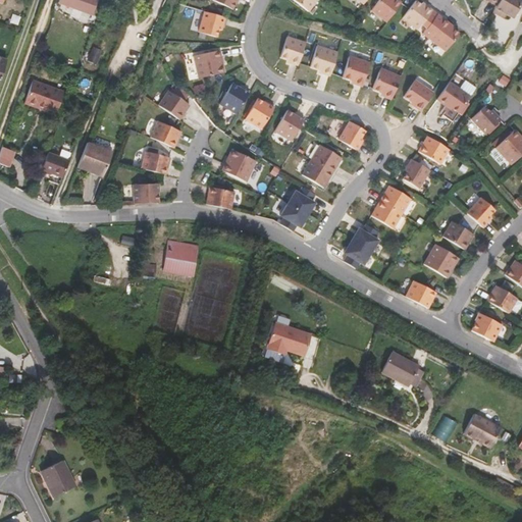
[(58,0),(58,3),(92,15),(97,0),(58,0)]
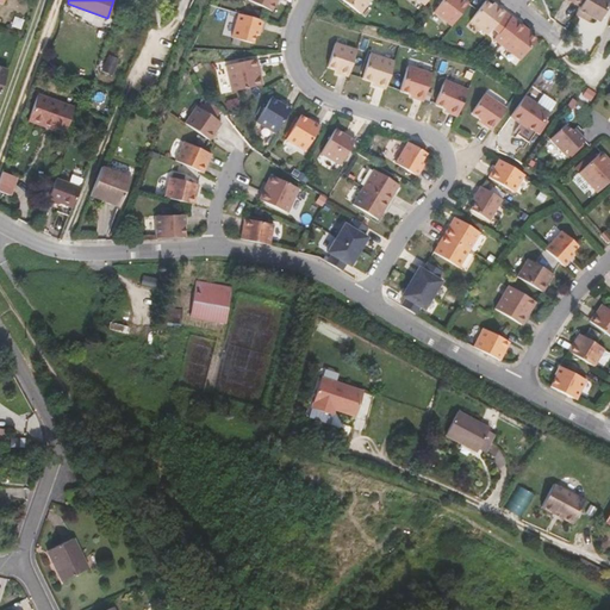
[(277,0),(247,0),(271,11),(275,0),(277,0),(278,0),(277,0)]
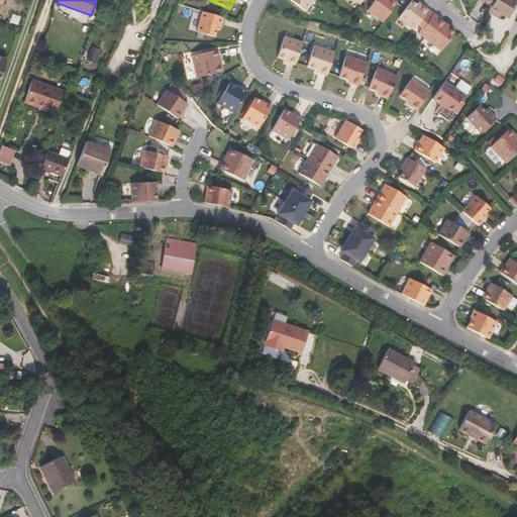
[(289,0),(305,11),(313,0),(289,0)]
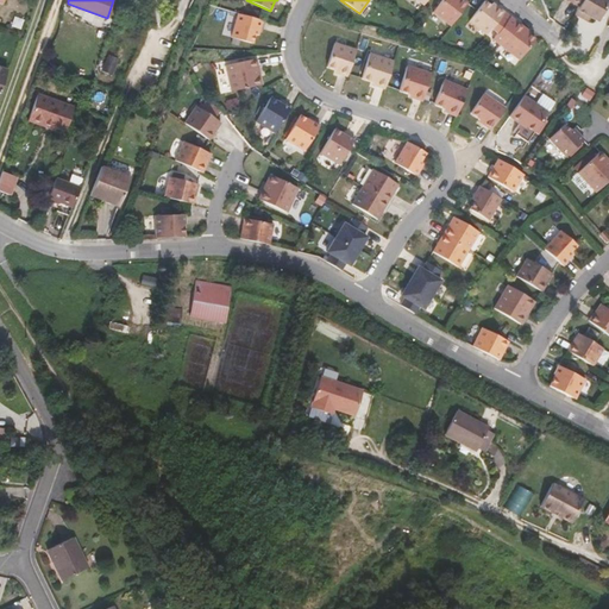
[(458,0),(443,0),(433,12),(451,26),(469,4),(463,0),(459,0),(458,0)]
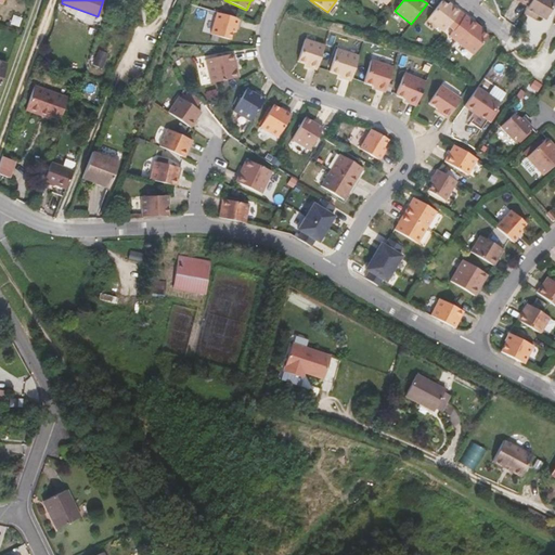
[(554,2),(554,0),(530,0),(527,7),(524,13),(529,18),(530,17),(532,14),(534,15),(544,21),(554,2)]
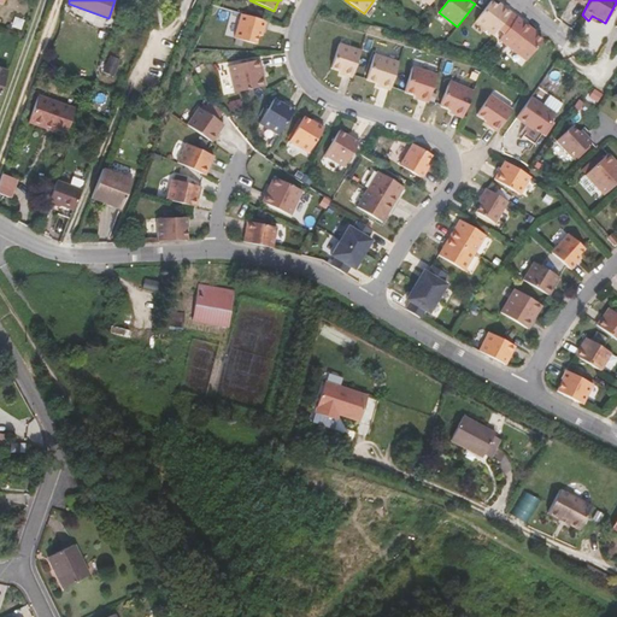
[(501,10),(492,1),(475,22),(493,36),(498,29),(504,34),(517,17),(504,7),(501,10)]
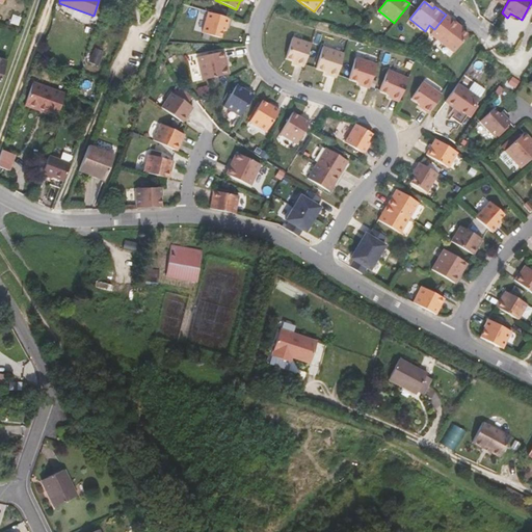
[(207,15),(198,35),(216,42),(219,34),(222,35),(228,23),(207,15)]
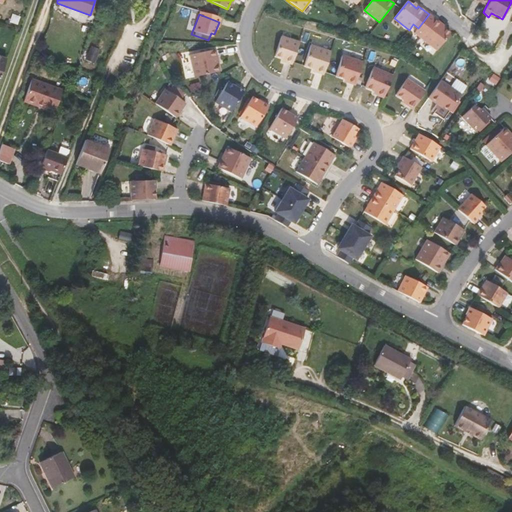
[(447,31),(439,25),(440,23),(429,14),(418,28),(414,33),(435,49),(447,31)]
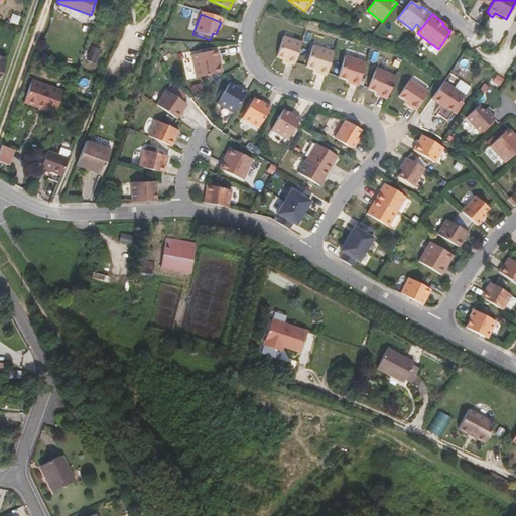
[(452,29),(443,23),(442,25),(450,31),(452,29)]
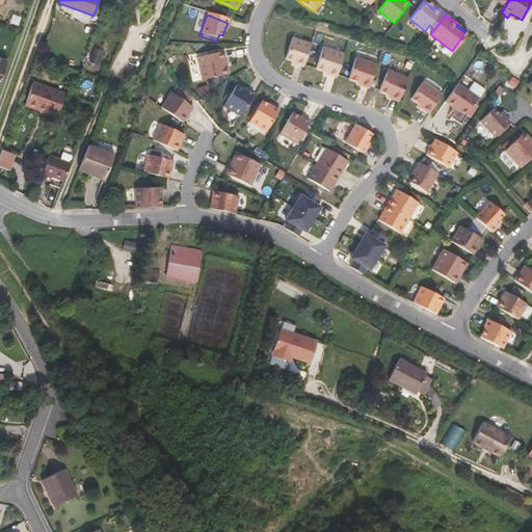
[(307,34),(299,33),(298,37),(311,40),(312,32),(308,31),(307,34)]
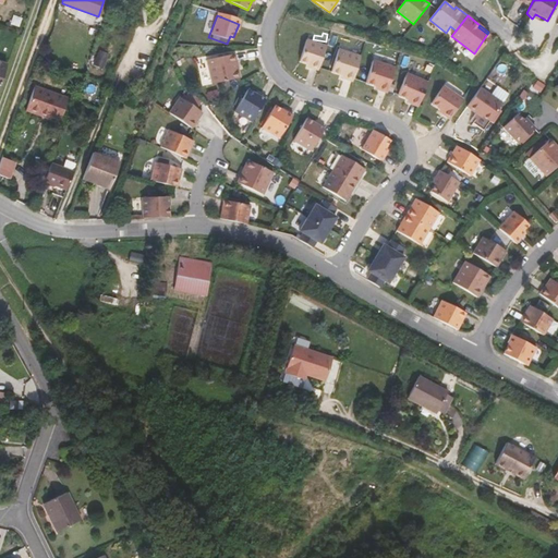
[(490,37),(487,34),(474,53),(476,56),(490,37)]
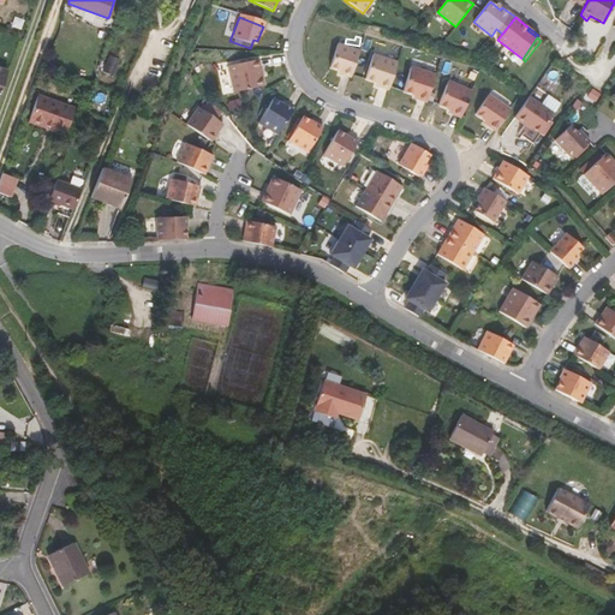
[(330,67),(339,70),(344,71),(342,75),(351,77),(359,51),(339,43),(330,67)]
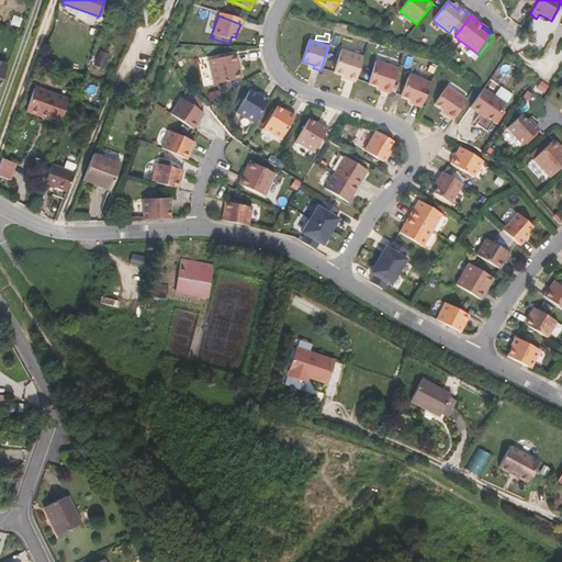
[(551,49),(543,58),(555,69),(561,62),(561,59),(561,49),(555,45),(551,49)]
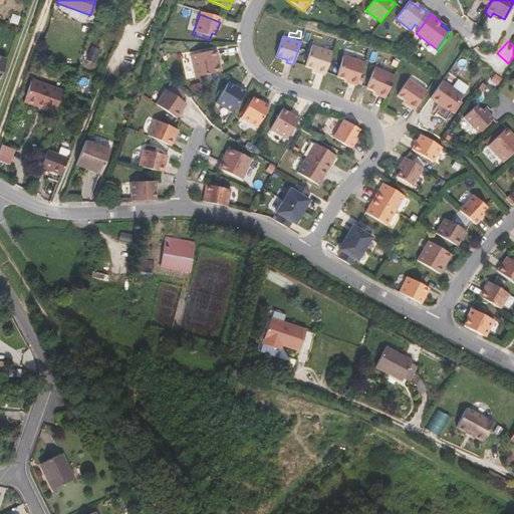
[(305,66),(314,68),(318,70),(317,72),(325,75),(332,52),(312,45),(305,66)]
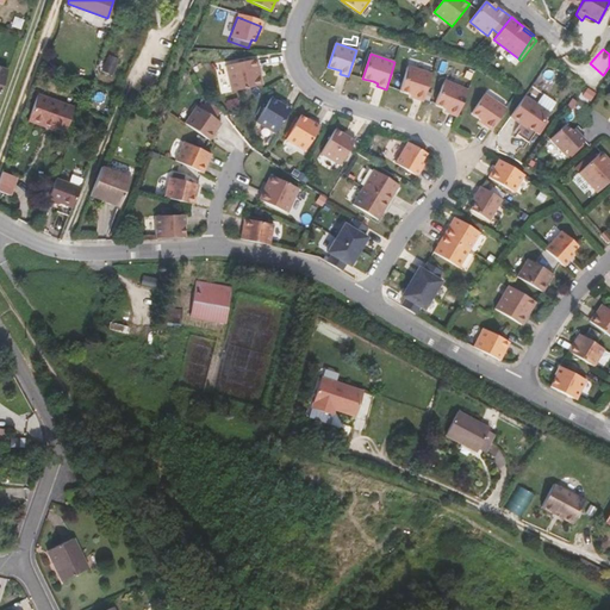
[(109,55),(101,70),(112,76),(119,60),(109,55)]
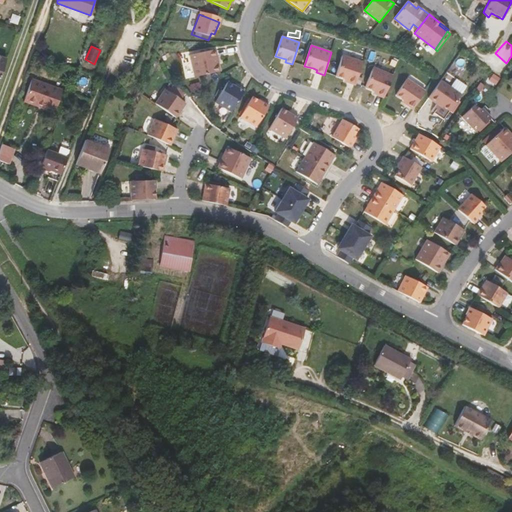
[(190,56),(197,78),(222,70),(215,49),(190,56)]
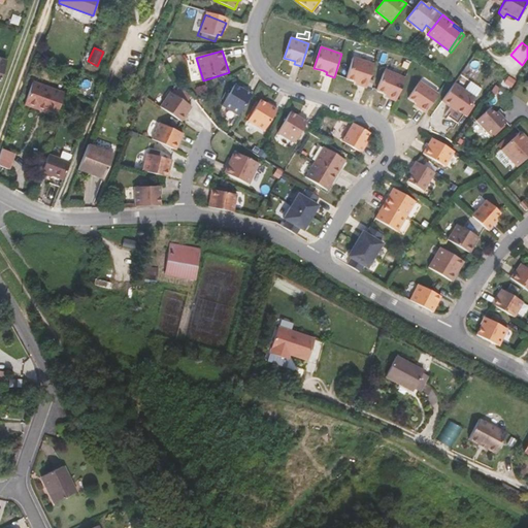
[(347,78),(356,81),(359,83),(359,85),(366,88),(374,64),(354,58),(347,78)]
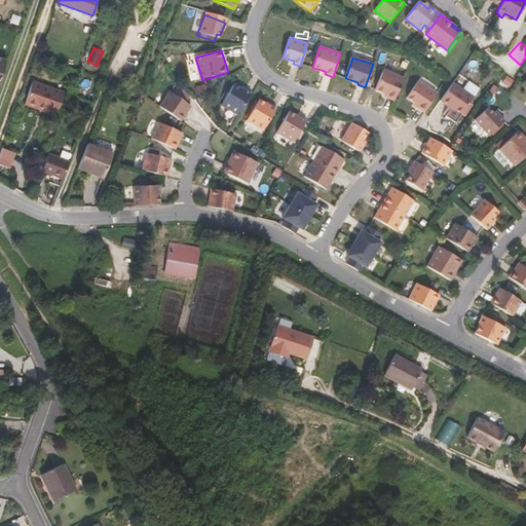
[(65,72),(77,76),(79,71),(67,66),(65,72)]
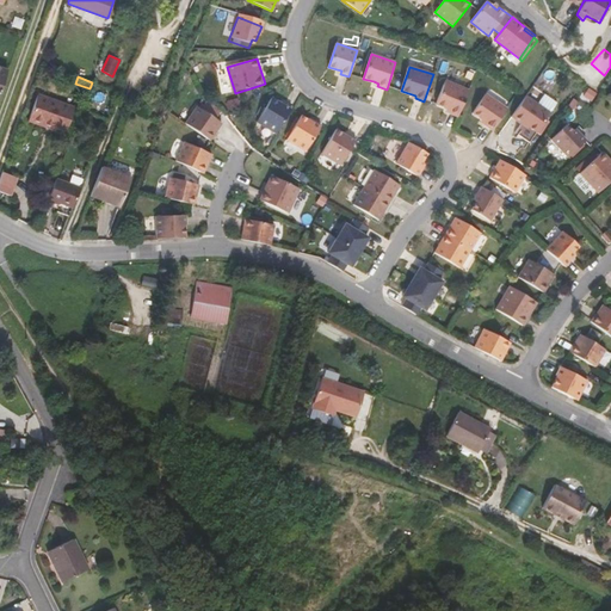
[(436,104),(446,109),(450,110),(449,113),(458,117),(469,91),(445,80),(436,104)]
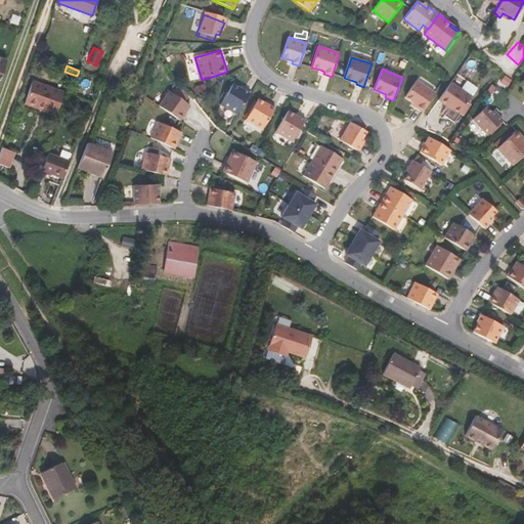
[(462,87),(466,80),(456,75),(452,82),(462,87)]
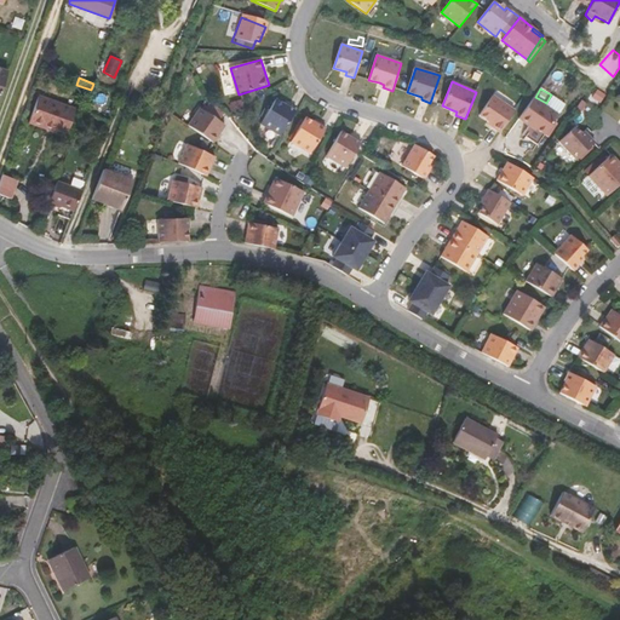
[(597,90),(592,97),(601,103),(606,96),(597,90)]
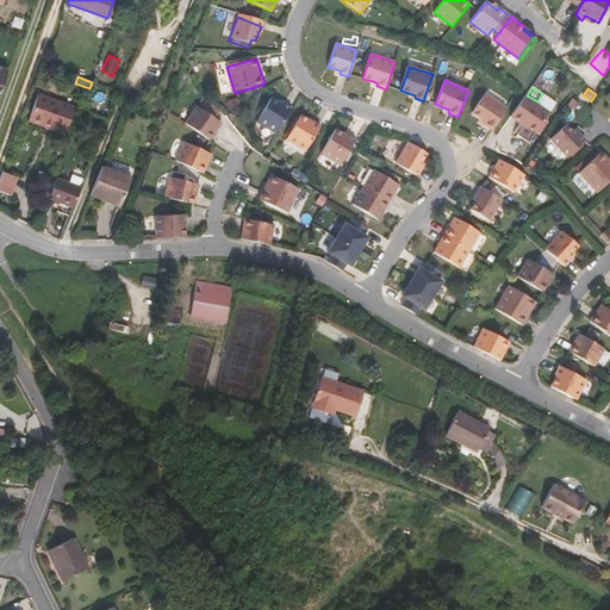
[(27,119),(64,134),(74,107),(37,94),(27,119)]
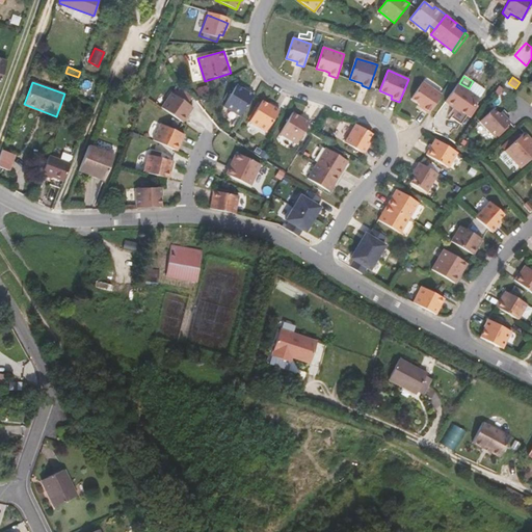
[(417,102),(428,85),(423,82),(411,99),(417,102)]
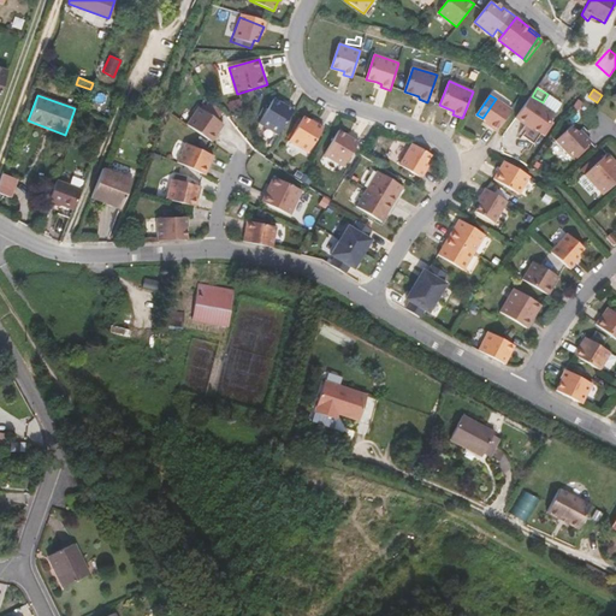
[(529,96),(515,118),(525,125),(521,130),(525,132),(522,136),(534,143),(540,134),(555,114),(529,96)]
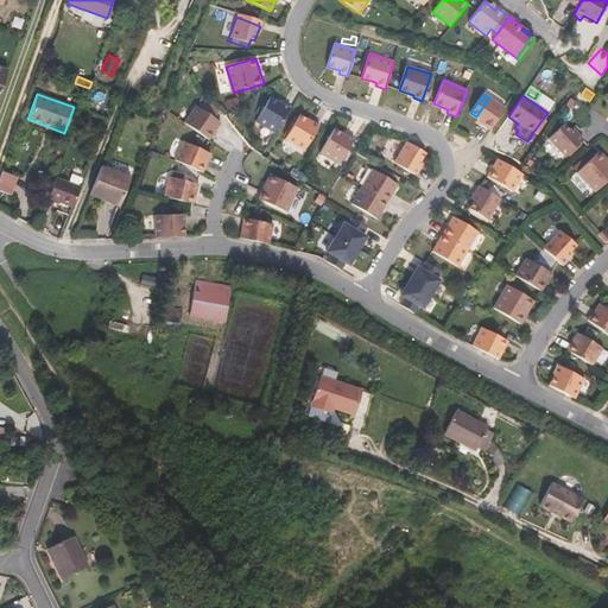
[(255,121),(274,133),(290,107),(282,102),(282,103),(270,97),(255,121)]
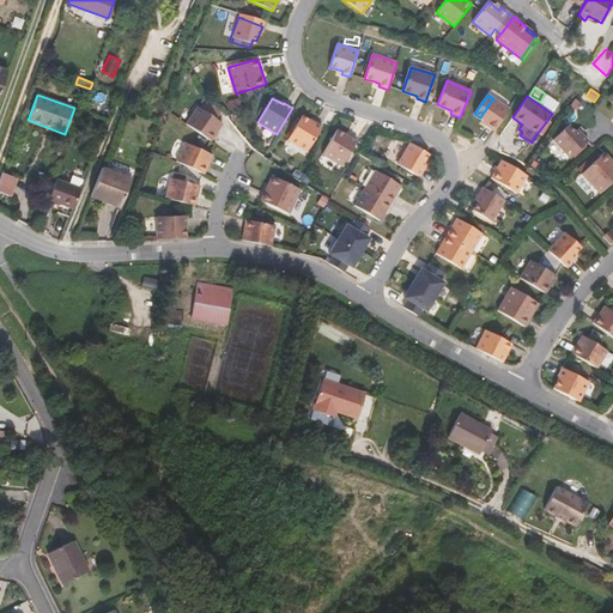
[(509,109),(493,98),(480,117),(483,120),(487,123),(486,126),(493,131),(509,109)]
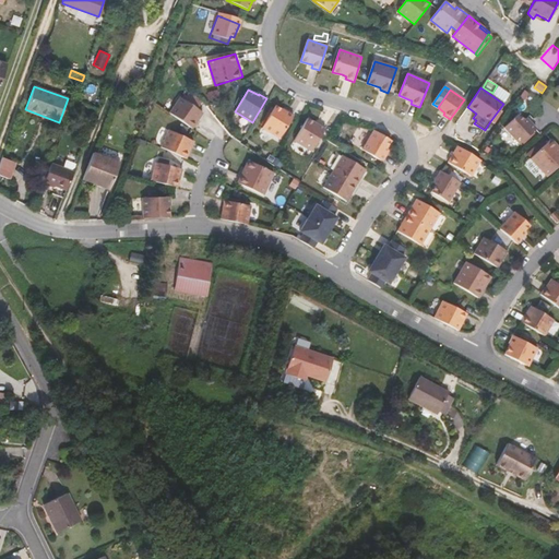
[(209,93),(211,100),(219,97),(218,91),(209,93)]
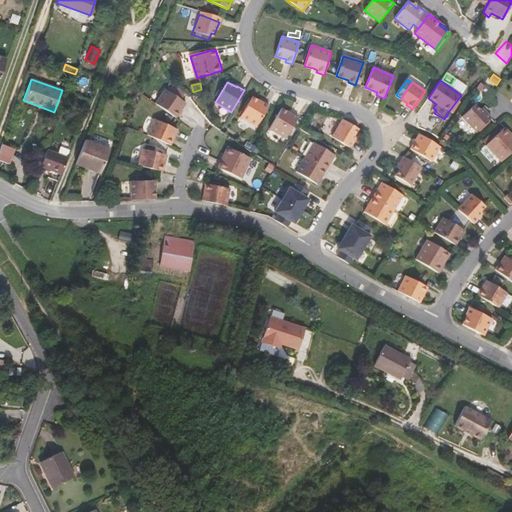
[(186,103),(165,89),(155,103),(176,118),(186,103)]
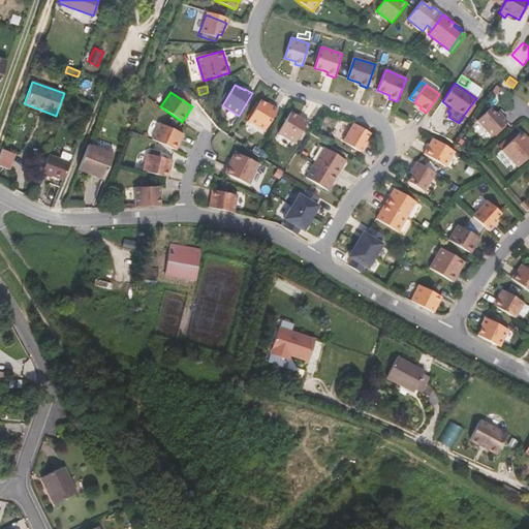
[(248,121),(265,131),(278,109),(271,104),(270,105),(260,99),(248,121)]
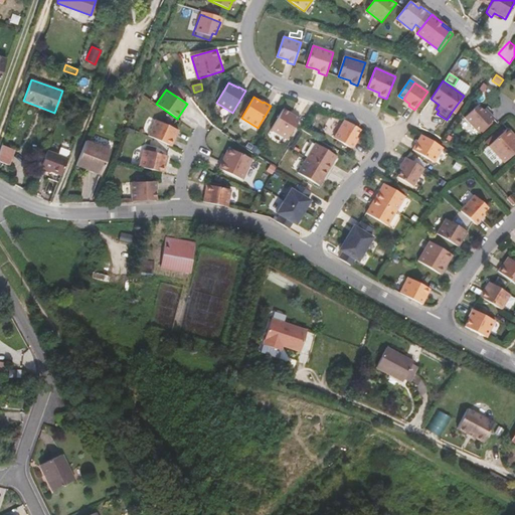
[(464,118),(478,133),(494,119),(485,109),(483,111),(477,105),(464,118)]
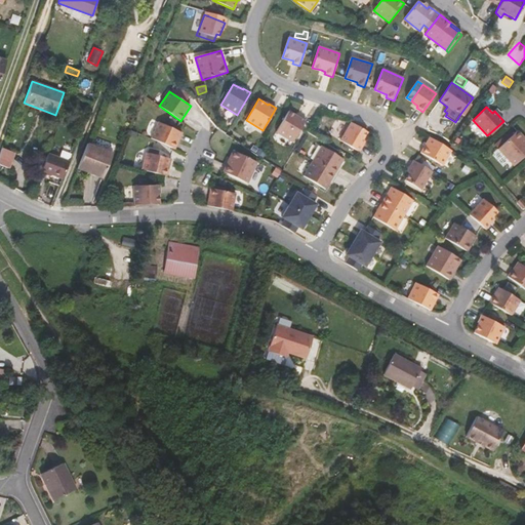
[(276,132),(292,142),(306,120),(298,115),(298,116),(289,111),(276,132)]
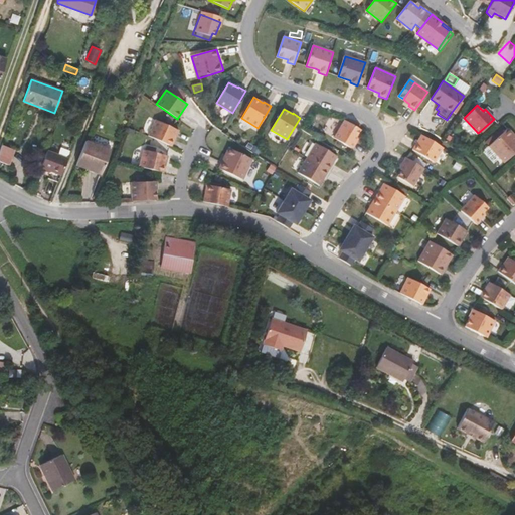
[(178,130),(156,120),(148,136),(171,146),(178,130)]
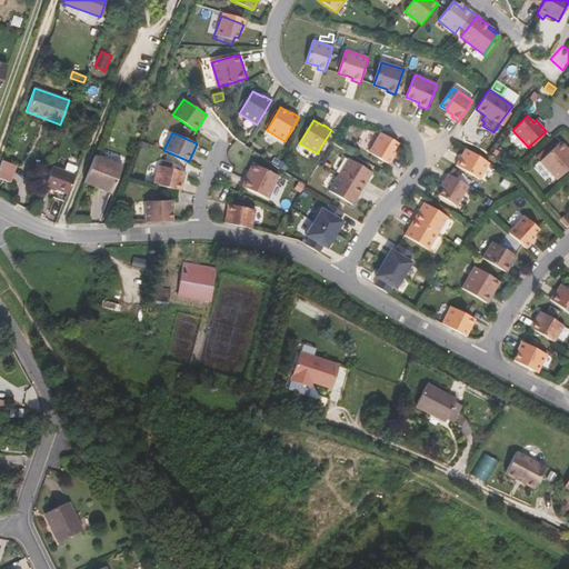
[(380,132),(365,159),(385,171),(397,152),(393,150),(398,142),(380,132)]
